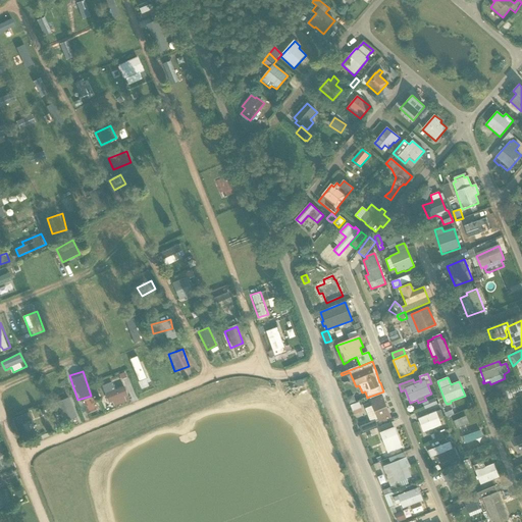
[(121,385),(112,387),(110,381),(100,384),(106,406),(125,401),(121,385)]
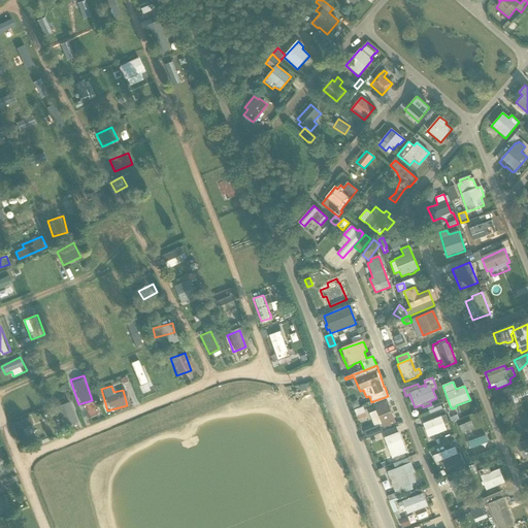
[(503,399),(512,396),(509,388),(500,391),(503,399)]
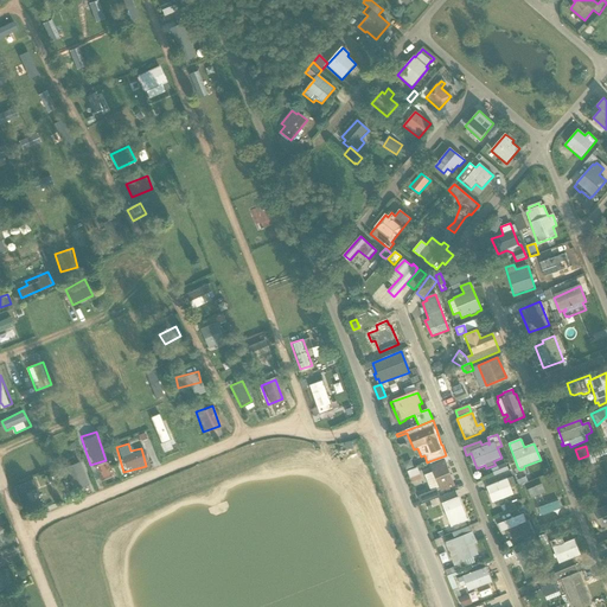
[(441,492),(455,486),(446,464),(451,461),(448,454),(446,455),(429,461),(433,472),(425,475),(430,491),(436,489),(439,487),(441,492)]
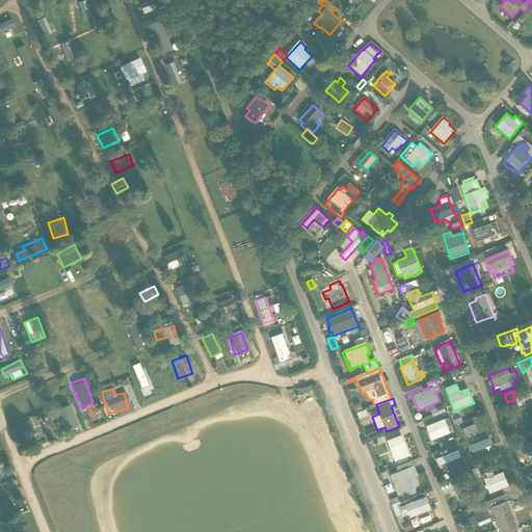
[(510,410),(519,407),(517,404),(522,402),(521,398),(507,402),(510,410)]
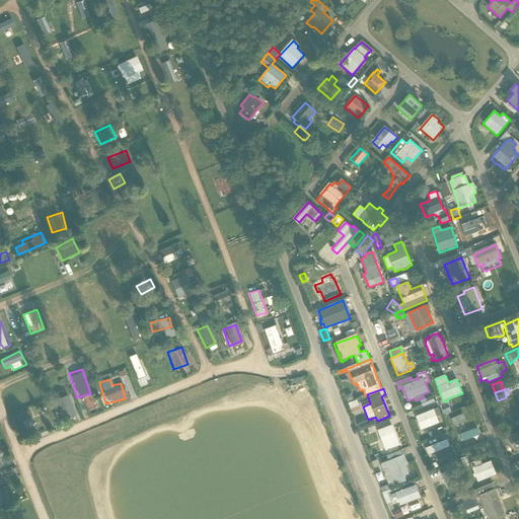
[(67,393),(53,398),(60,419),(74,413),(67,393)]
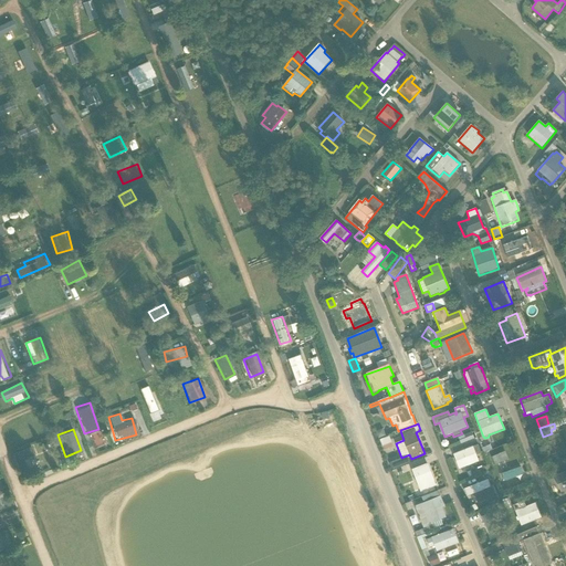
[(461,443),(474,439),(471,431),(463,435),(463,436),(459,437),(461,443)]
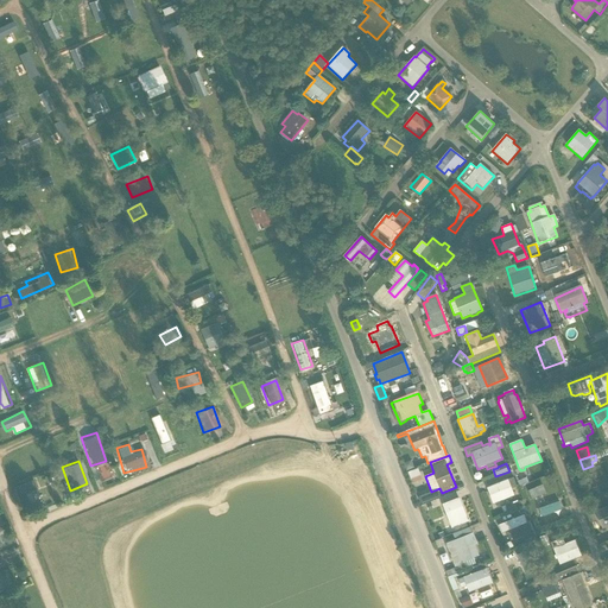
[(411,480),(420,475),(418,468),(407,473),(411,480)]
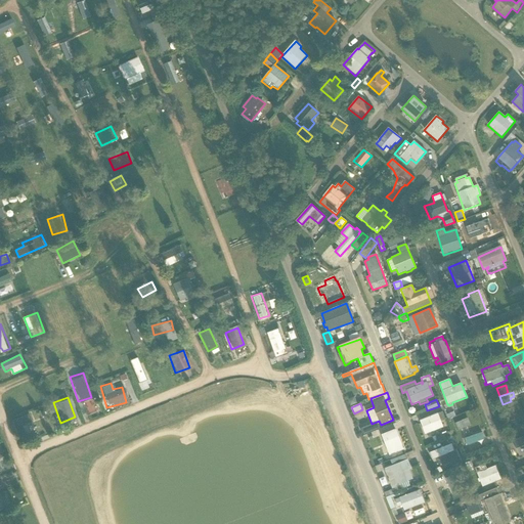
[(425,435),(443,427),(441,422),(445,420),(442,411),(438,413),(437,412),(420,421),(425,435)]
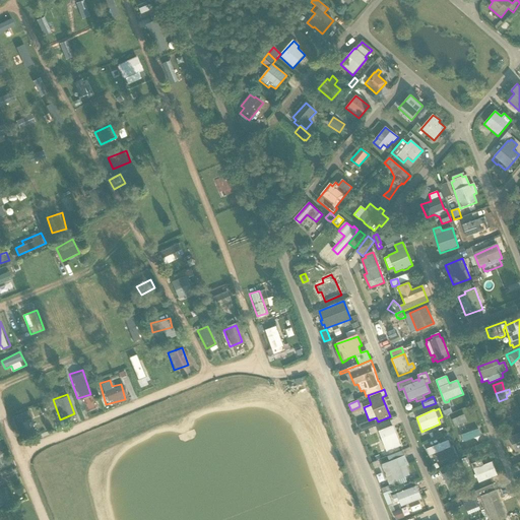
[(30,409),(12,416),(19,437),(31,433),(27,421),(35,419),(30,409)]
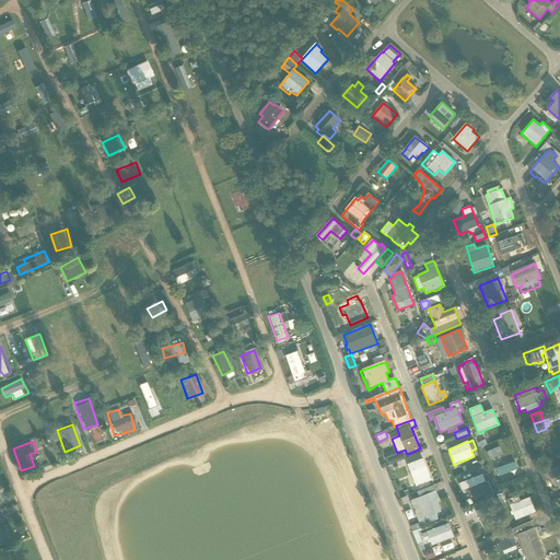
[(489,459),(502,454),(500,446),(487,453),(489,459)]
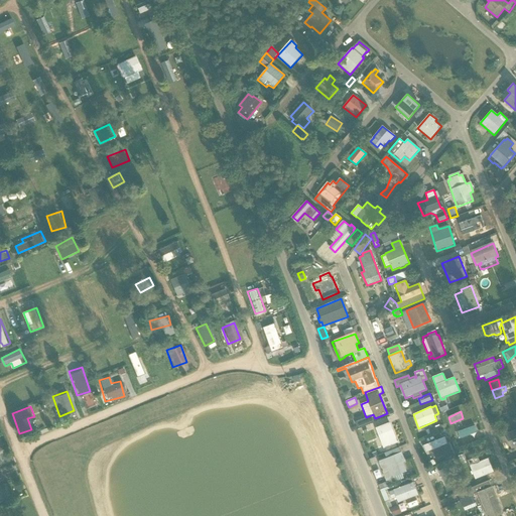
[(374,422),(371,415),(366,417),(356,421),(355,422),(357,428),(374,422)]
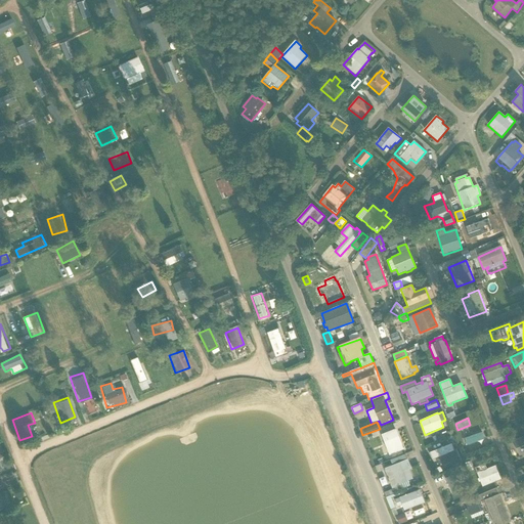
[(389,455),(404,449),(395,429),(381,435),(389,455)]
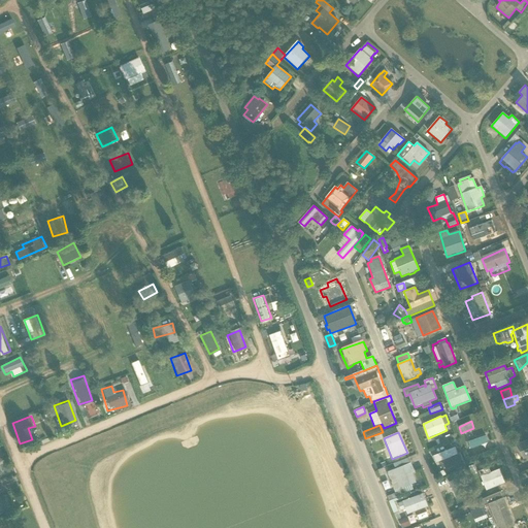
[(452,441),(457,440),(455,434),(450,436),(450,434),(442,437),(444,443),(452,440),(452,441)]
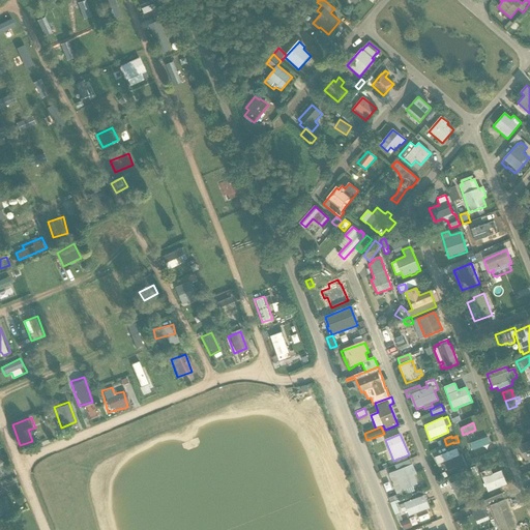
[(472,451),(490,445),(488,438),(470,444),(472,451)]
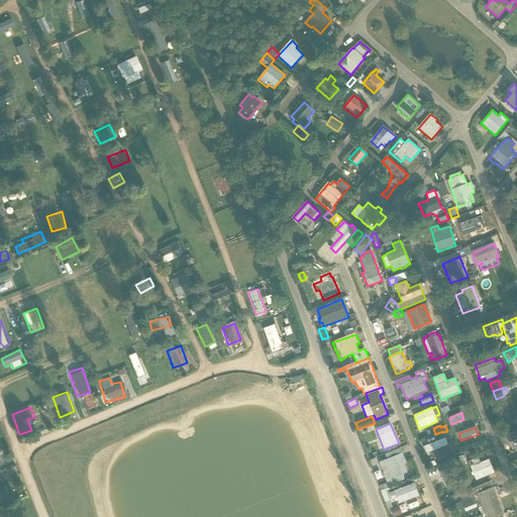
[(512,450),(516,447),(516,429),(506,434),(512,450)]
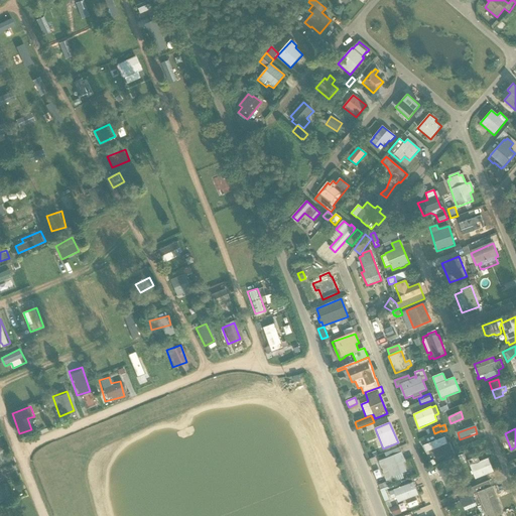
[(445,460),(455,457),(449,442),(447,443),(444,437),(422,445),(425,453),(431,450),(435,459),(444,456),(445,460)]
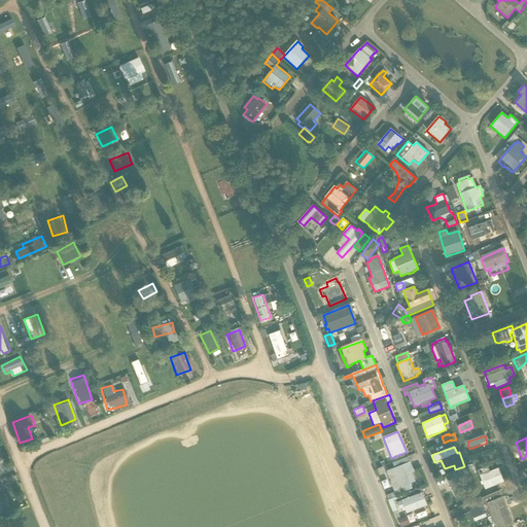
[(414,471),(411,462),(410,462),(408,457),(392,463),(394,468),(386,471),(394,492),(394,491),(396,495),(413,488),(411,483),(416,482),(412,472),(414,471)]
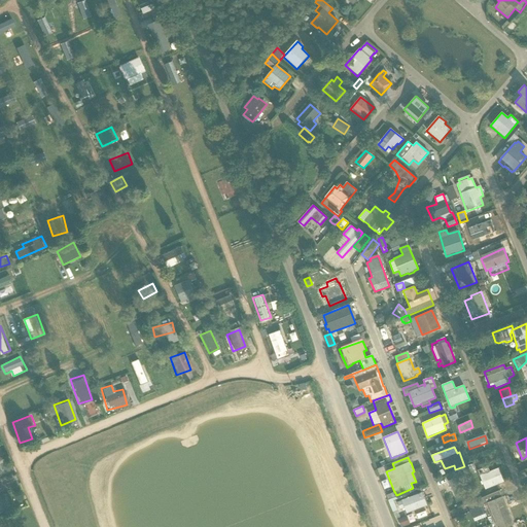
[(477,477),(477,472),(473,464),(468,466),(472,479),(477,477)]
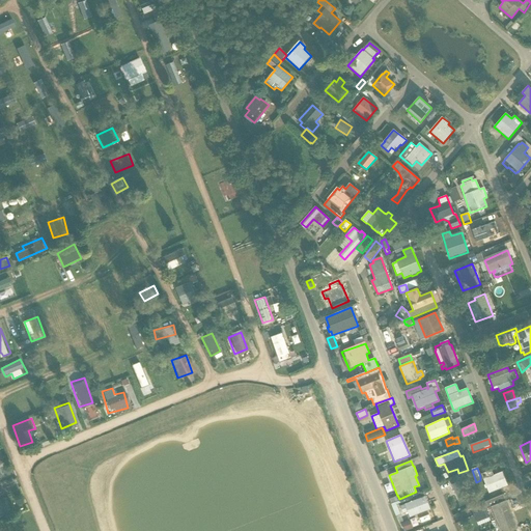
[(488,494),(508,486),(502,472),(494,475),(492,470),(481,474),(488,494)]
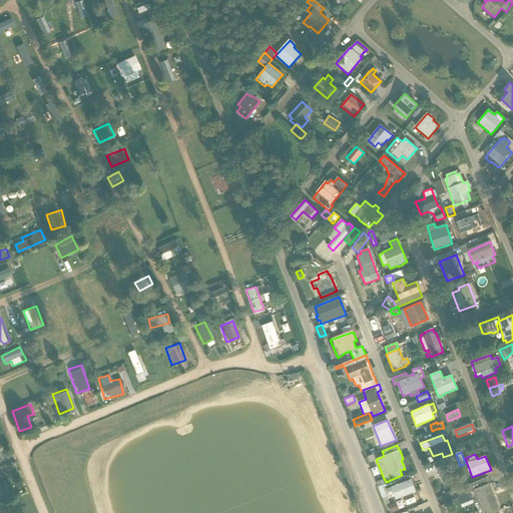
[(443,485),(456,480),(447,459),(434,464),(436,471),(437,470),(443,485)]
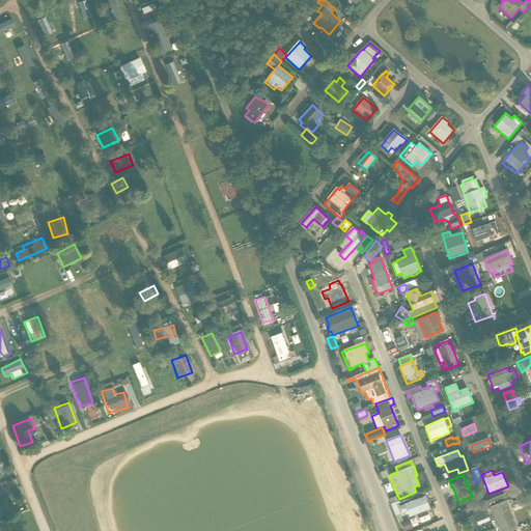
[(0,509),(9,506),(7,500),(10,499),(4,485),(0,486),(0,509)]
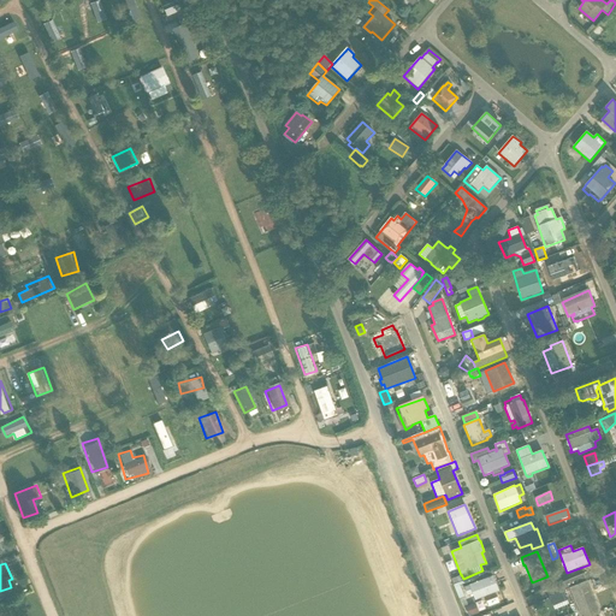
[(580,615),(593,615),(602,614),(588,580),(586,581),(584,574),(561,582),(564,591),(569,588),(580,615)]
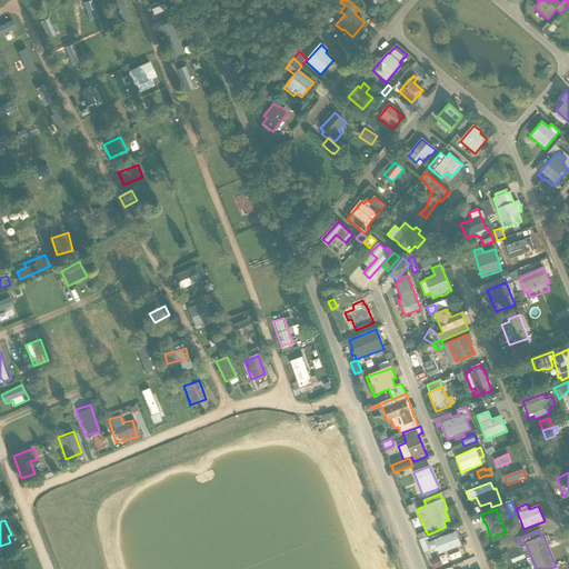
[(461,547),(456,532),(433,540),(438,555),(461,547)]
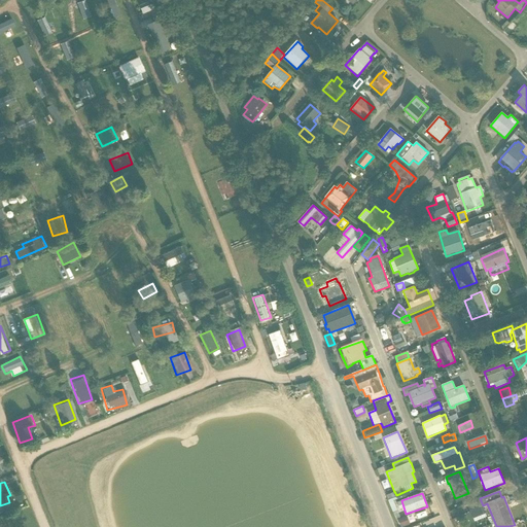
[(473,515),(483,512),(479,500),(469,504),(473,515)]
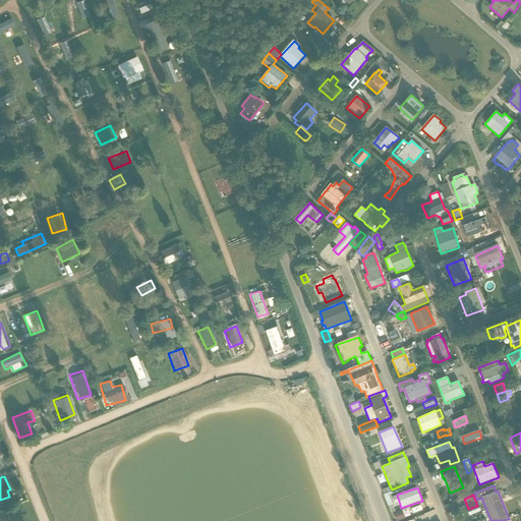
[(395,520),(396,520),(404,518),(401,510),(393,514),(395,520)]
